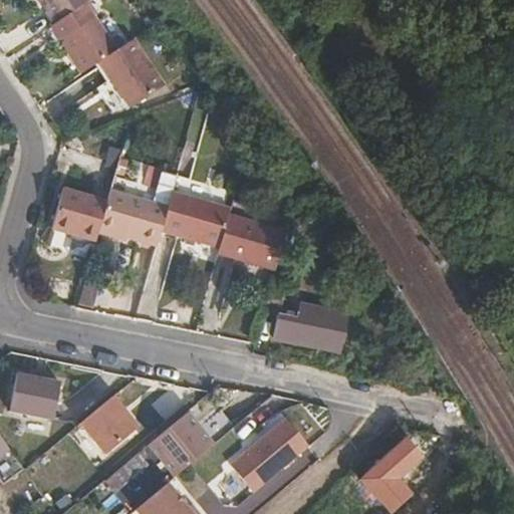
[(39,0),(55,23),(86,3),(89,0),(39,0)]
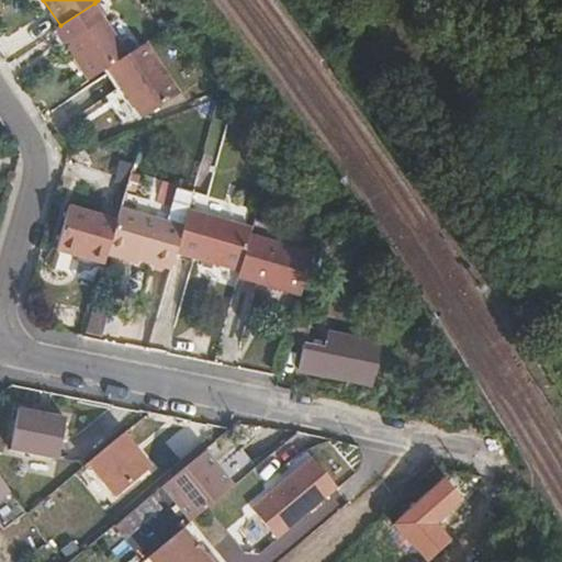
[(108,68),(127,55),(94,3),(60,25),(55,30),(89,81),(108,68)]
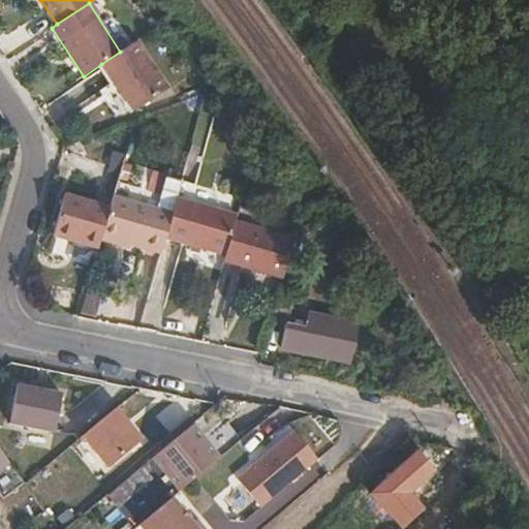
[(169,88),(137,40),(120,52),(101,64),(133,113),(169,88)]
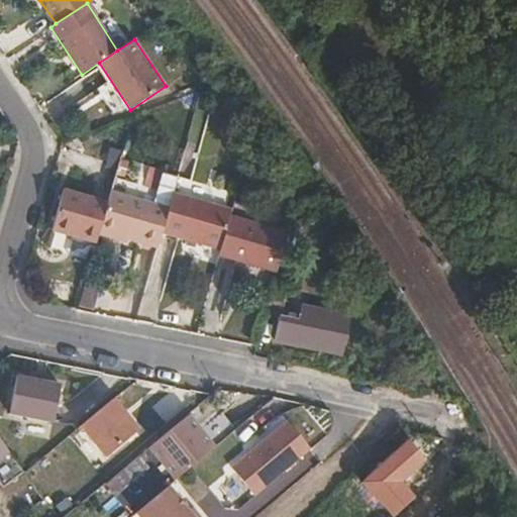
[(158,190),(173,195),(174,193),(182,166),(167,162),(158,190)]
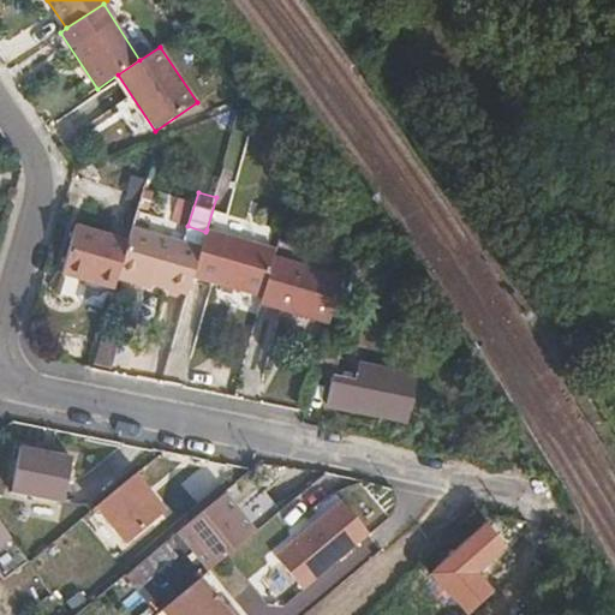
[(63,274),(114,290),(118,280),(119,275),(129,240),(76,225),(63,274)]
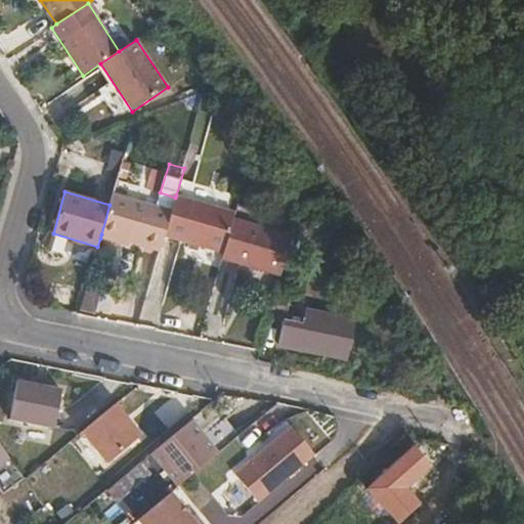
[(131,244),(160,252),(165,236),(175,198),(160,192),(156,207),(113,194),(110,205),(101,234),(131,244)]
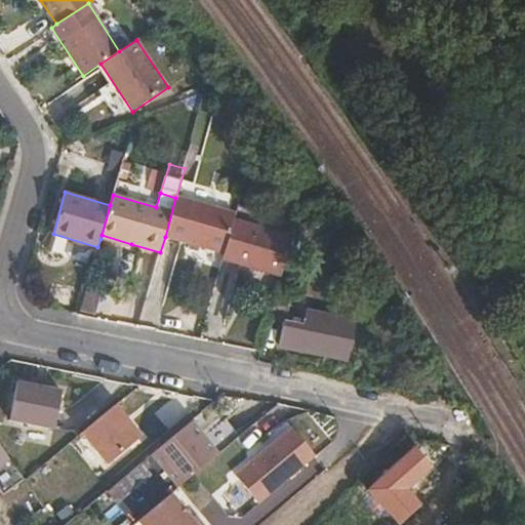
[(224,253),(235,213),(176,196),(175,198),(165,237),(224,253)]
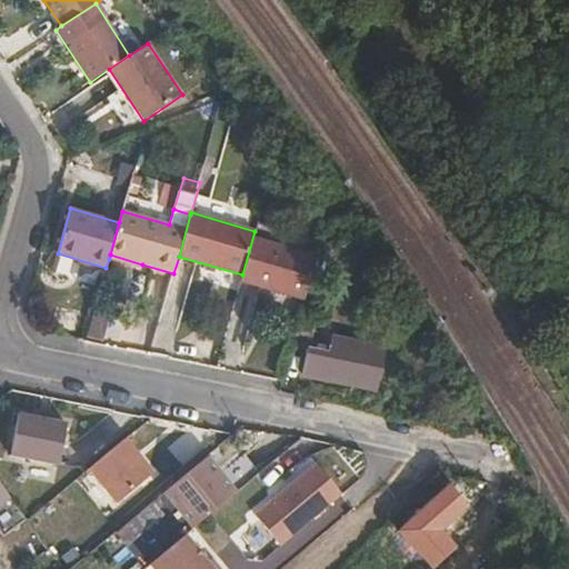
[(305,299),(317,257),(270,242),(275,226),(258,221),(255,231),(242,275),(240,281),(305,299)]
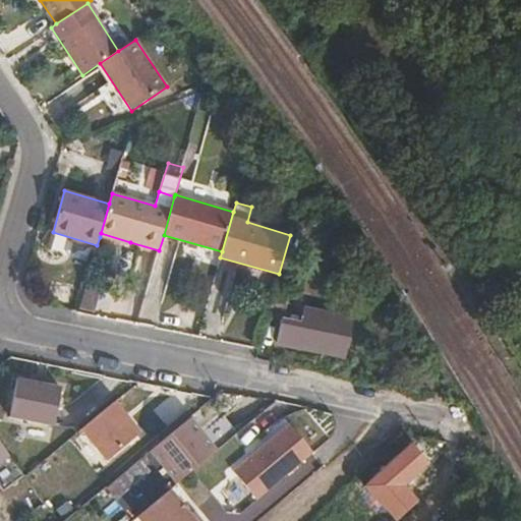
[(128,246),(130,242),(101,233),(100,237),(128,246)]
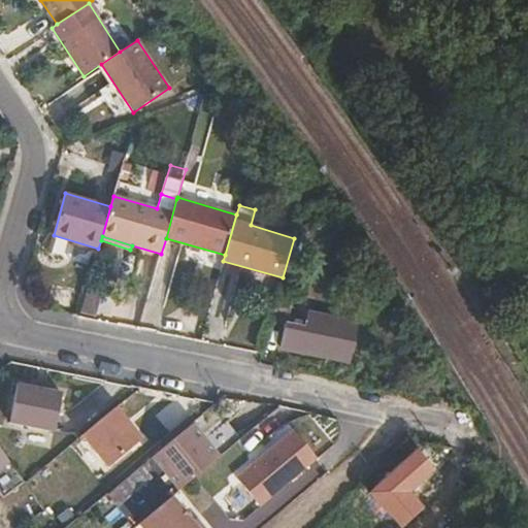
[(282,288),(274,312),(287,315),(281,349),(351,362),(359,322),(291,308),(297,292),(282,288)]
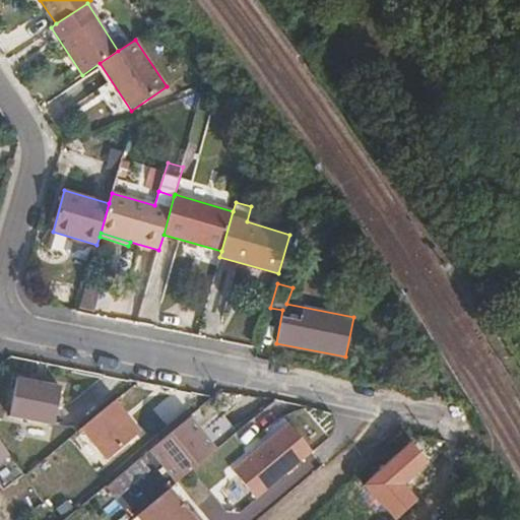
[(9,415),(53,424),(60,387),(16,379),(9,415)]
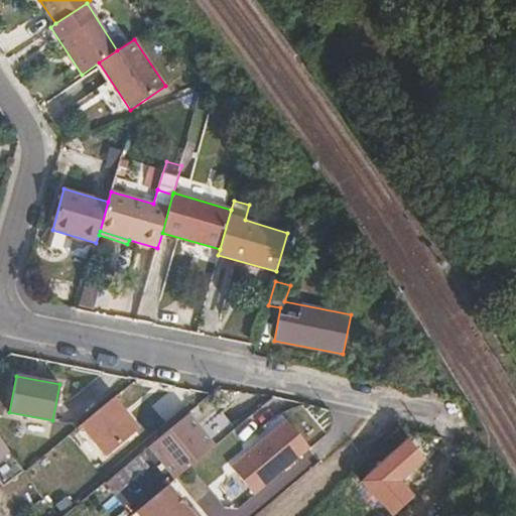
[(80,425),(106,457),(136,431),(110,400),(80,425)]
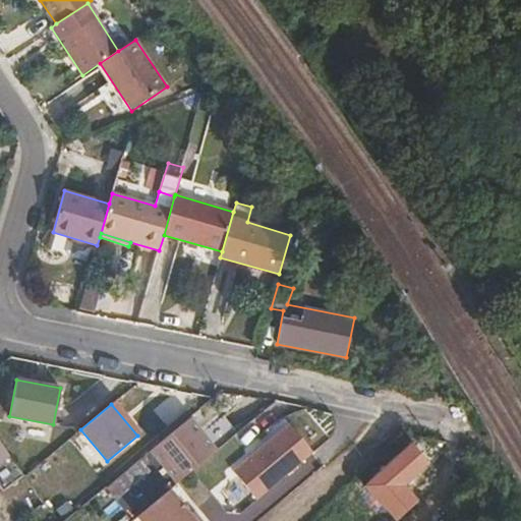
[(153,449),(158,454),(178,478),(215,448),(189,418),(179,426),(153,449)]
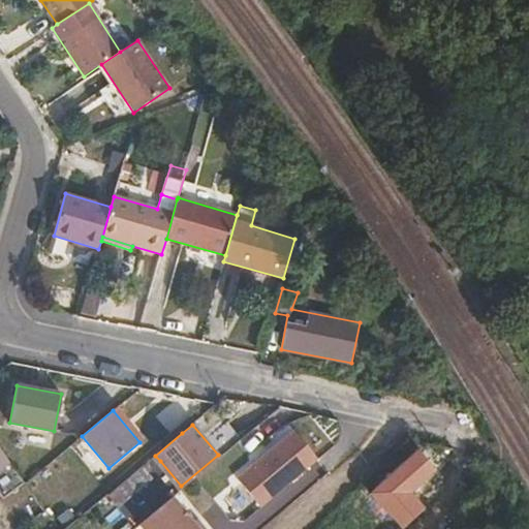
[(235,478),(261,507),(318,457),(290,427),(235,478)]
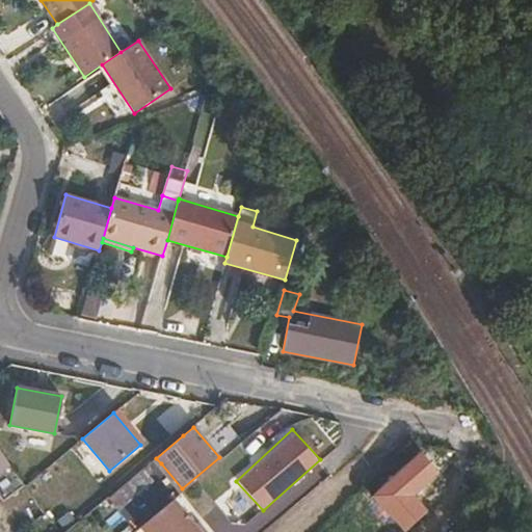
[(420,455),(373,495),(391,513),(436,474),(420,455)]
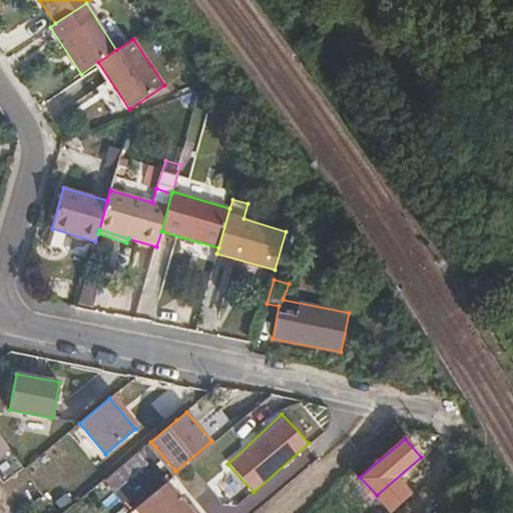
[(147,464),(138,452),(122,466),(105,479),(104,481),(113,492),(147,464)]
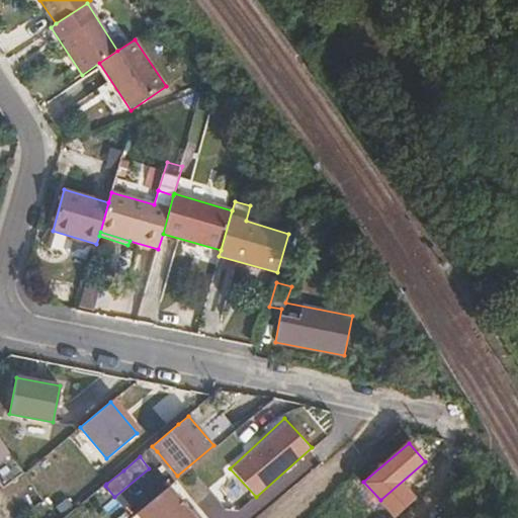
[(140,517),(203,517),(177,480),(135,509),(140,517)]
